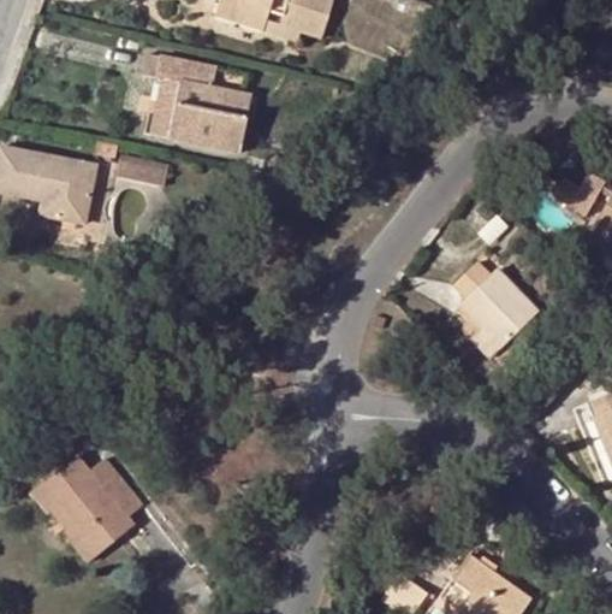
[(220,0),(217,13),(298,40),(301,30),(322,36),(333,0),(220,0)]
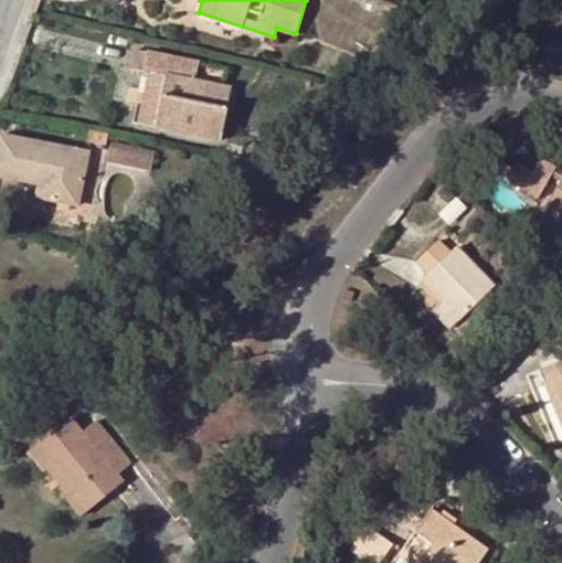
[(145,68),(149,70),(166,73),(155,125),(220,137),(231,86),(195,77),(199,61),(148,49),(145,68)]
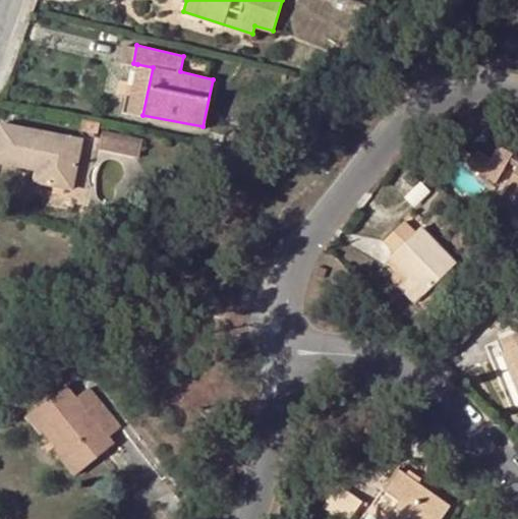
[(127,110),(142,115),(153,67),(137,64),(127,110)]
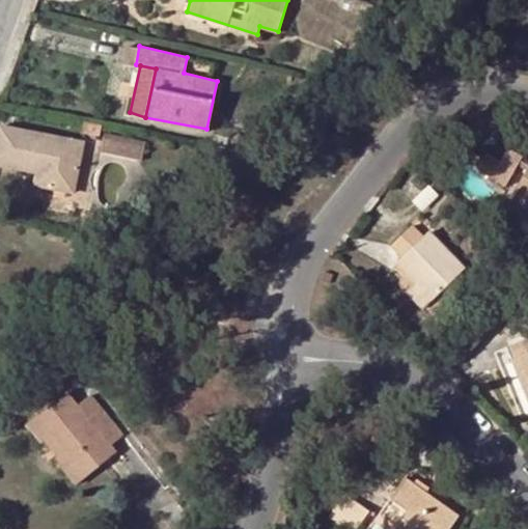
[(0,123),(0,163),(38,171),(51,174),(49,186),(75,191),(84,140),(0,123)]
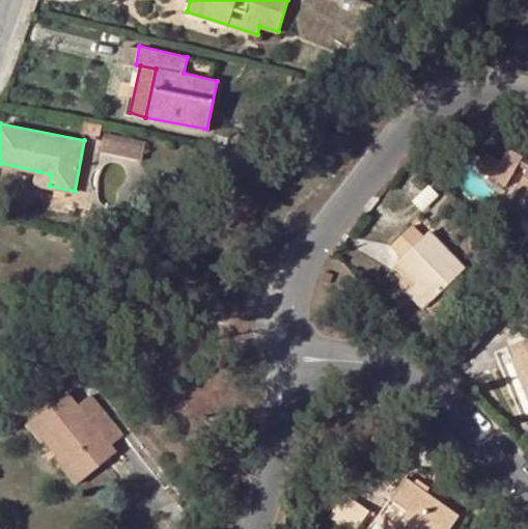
[(144,143),(106,135),(103,149),(141,159),(144,143)]
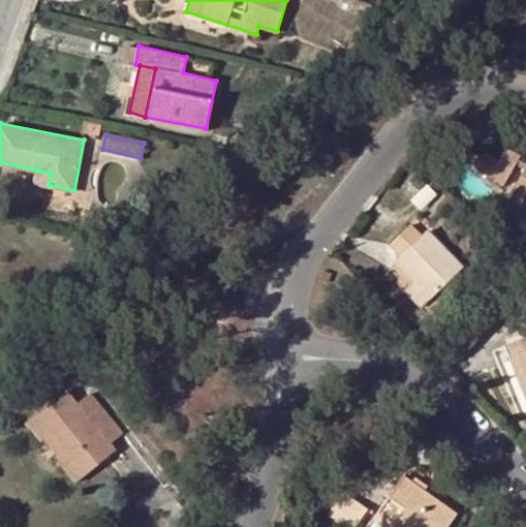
[(499,160),(491,175),(489,177),(504,186),(517,165),(522,157),(506,148),(499,160)]
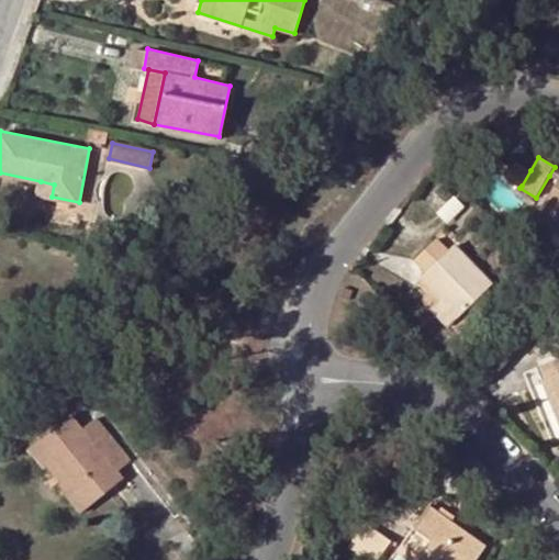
[(507,178),(522,186),(530,170),(516,163),(507,178)]
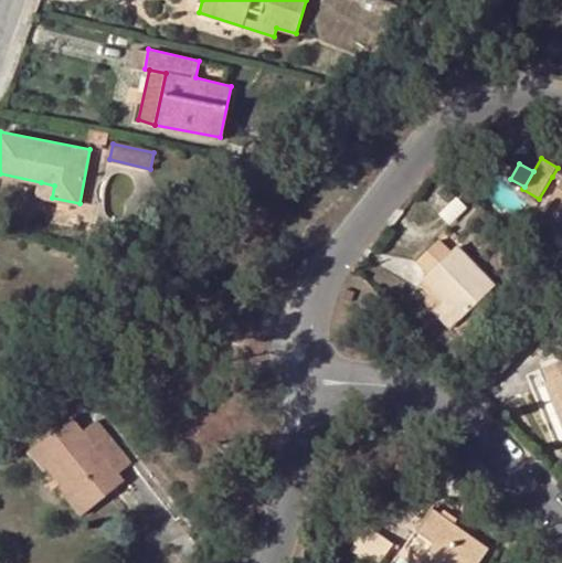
[(561,170),(558,168),(552,177),(561,181),(561,170)]
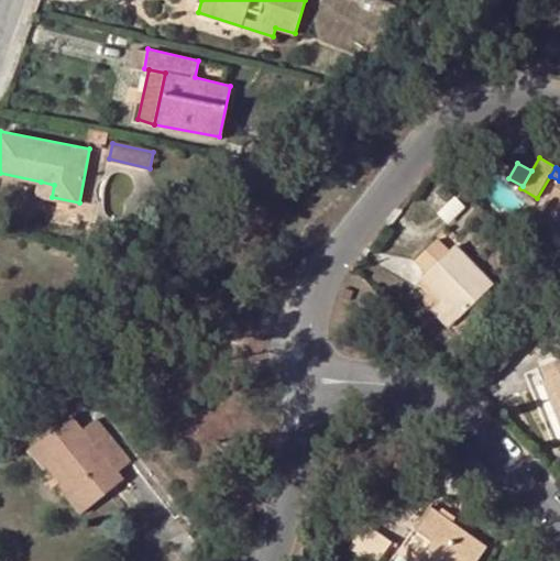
[(37,194),(52,197),(54,185),(41,182),(37,194)]
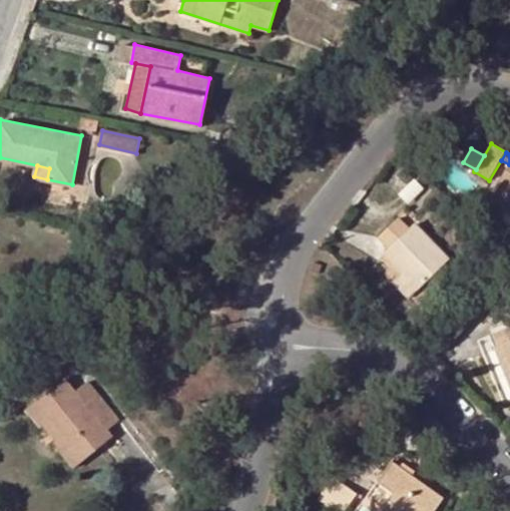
[(509,167),(490,200),(509,212),(509,167)]
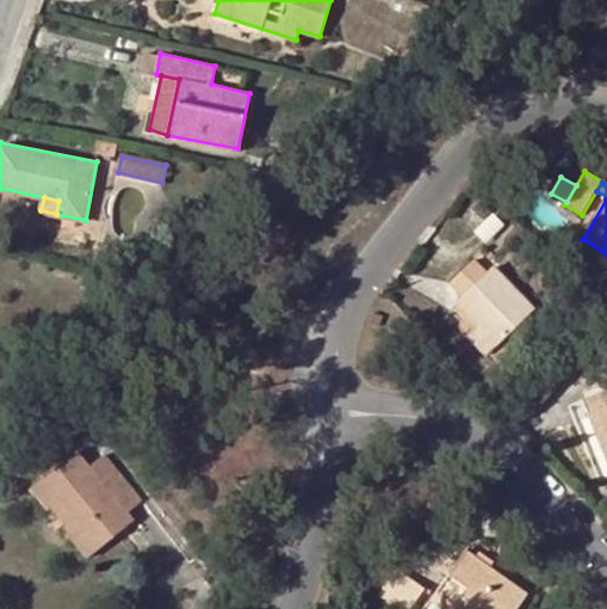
[(459,302),(481,324),(499,344),(534,309),(493,268),(488,274),(476,262),(453,283),(465,295),(459,302)]
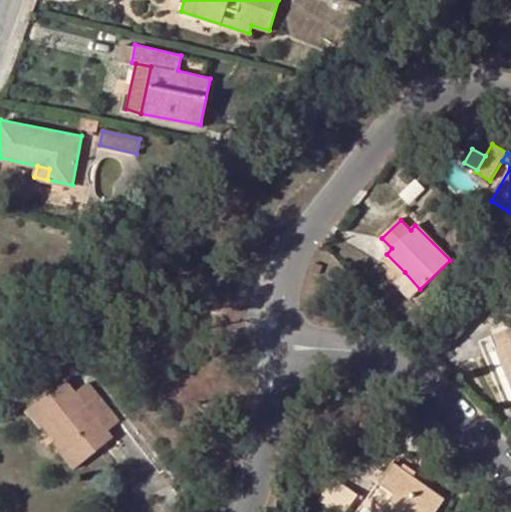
[(323,264),(315,261),(311,270),(320,273),(323,264)]
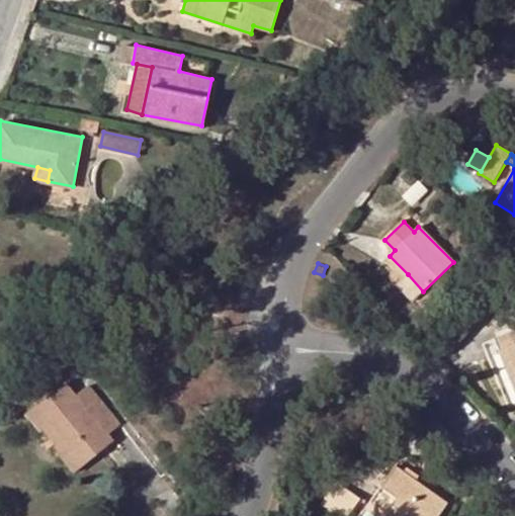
[(423,291),(408,274),(399,284),(414,301),(423,291)]
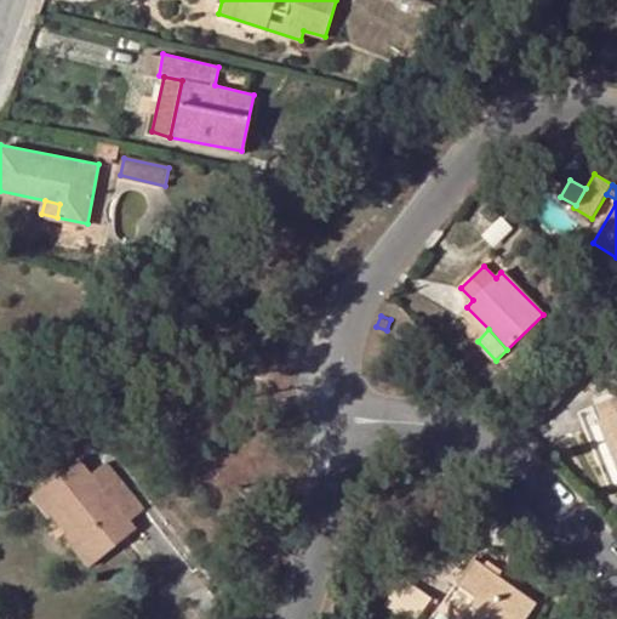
[(616,396),(580,413),(612,490),(616,488),(616,396)]
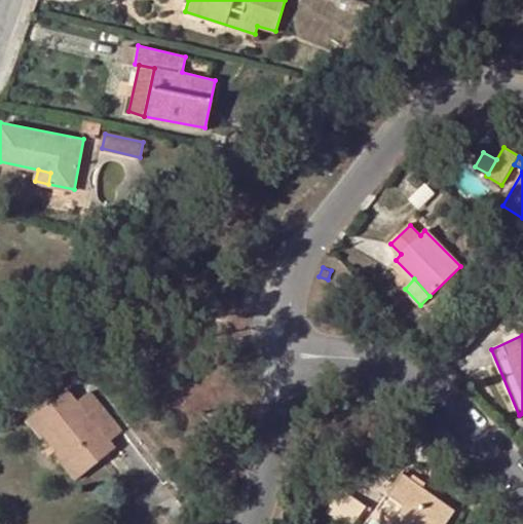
[(106,454),(117,446),(112,439),(123,428),(91,389),(80,401),(68,387),(58,396),(106,454)]
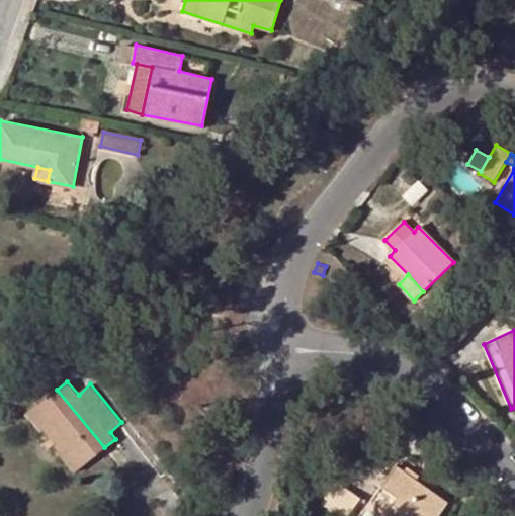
[(76,469),(104,447),(57,390),(28,412),(44,430),(54,421),(71,442),(60,451),(76,469)]
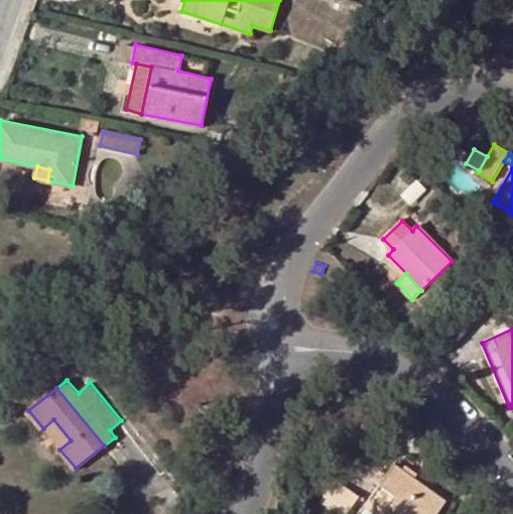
[(394,466),(366,507),(375,513),(438,513),(447,502),(394,466)]
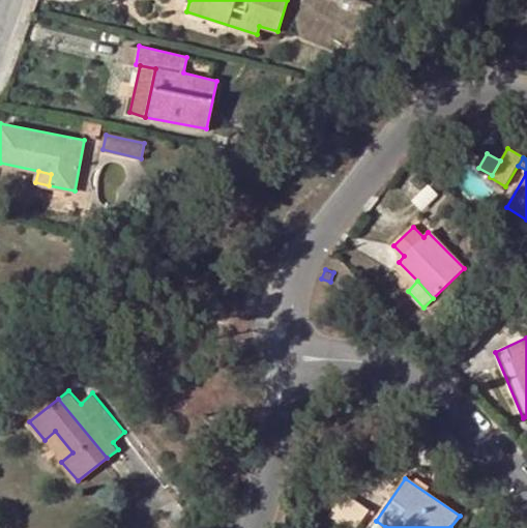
[(355,527),(370,509),(347,494),(330,517),(345,527),(355,527)]
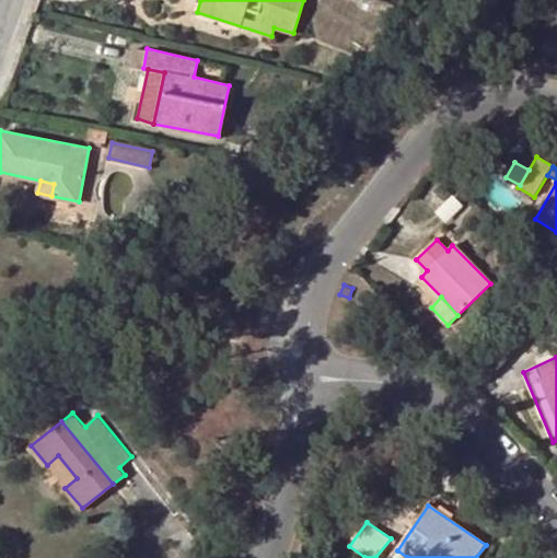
All buildings are outlined.
